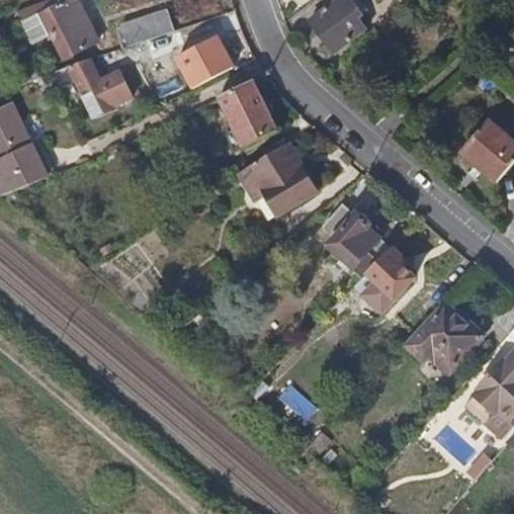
[(77,7),(74,0),(44,0),(15,10),(30,40),(50,30),(64,56),(94,39),(77,7)]
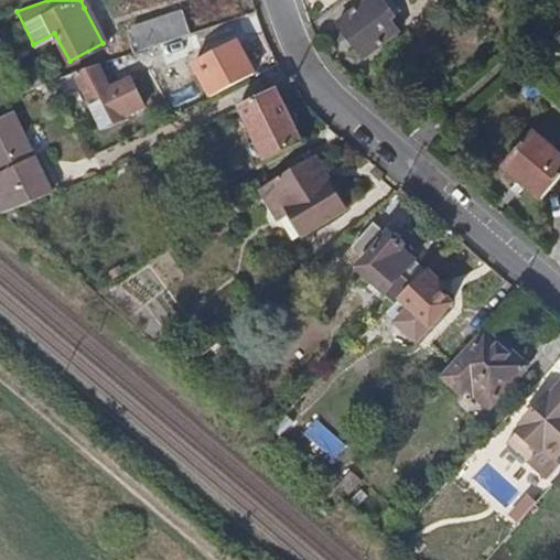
[(388,15),(375,0),(358,0),(335,19),(361,53),(396,27),(388,15)]
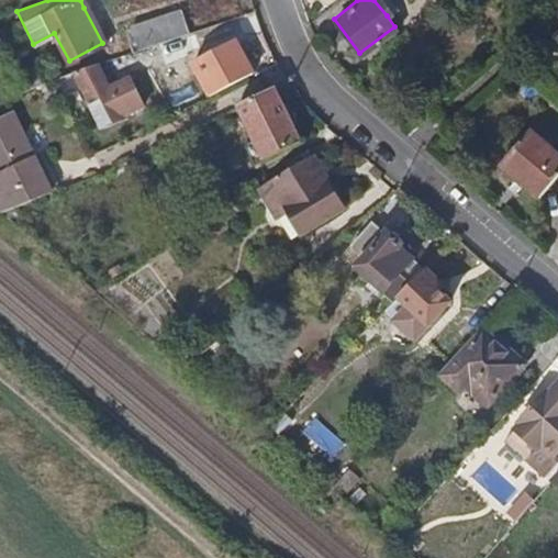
[(374,0),(387,15),(392,10),(383,0),(374,0)]
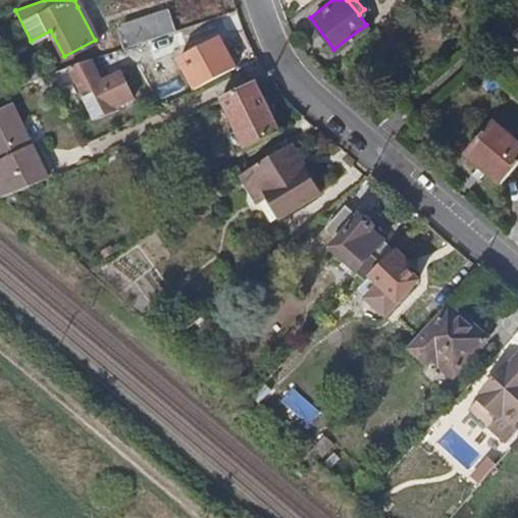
[(516,0),(508,9),(517,19),(517,0),(516,0)]
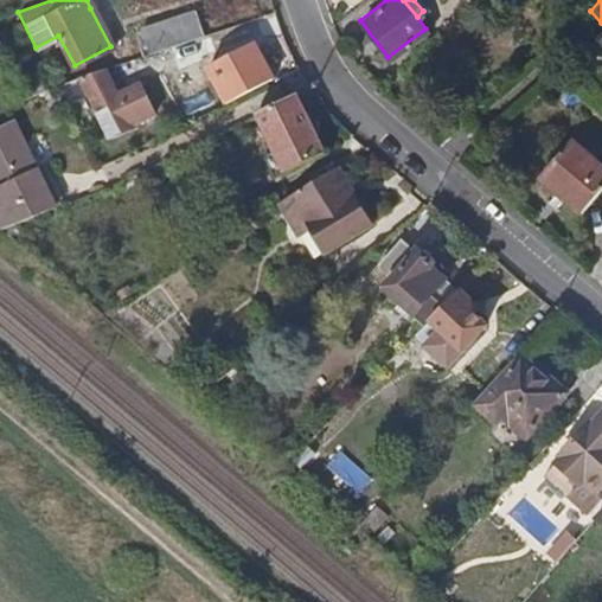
[(133,31),(140,53),(185,38),(177,15),(133,31)]
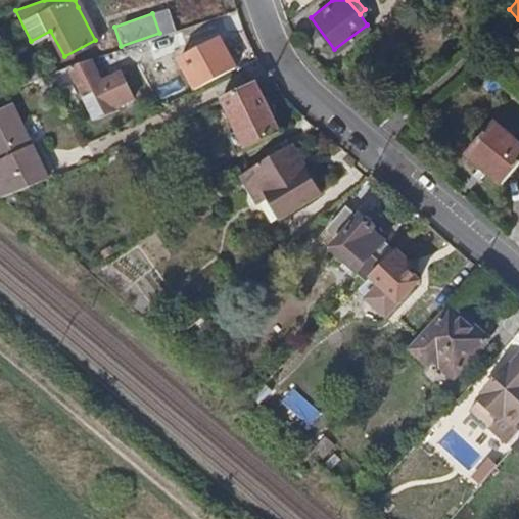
[(49,72),(53,78),(56,77),(59,83),(75,78),(92,113),(130,96),(118,72),(101,80),(90,57),(49,72)]
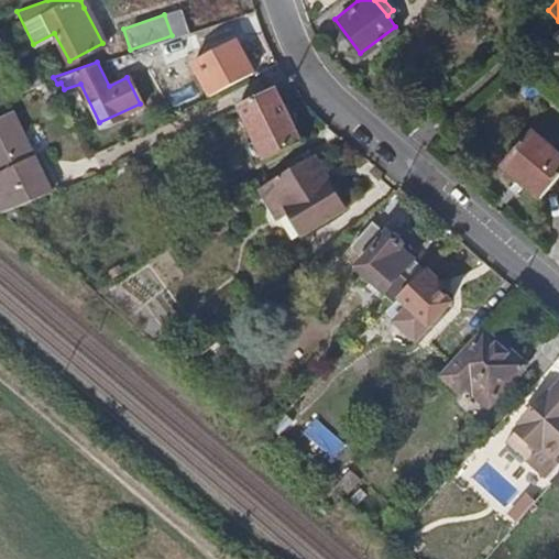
[(299,138),(274,84),(150,144),(153,151),(243,109),(265,154),(299,138)]
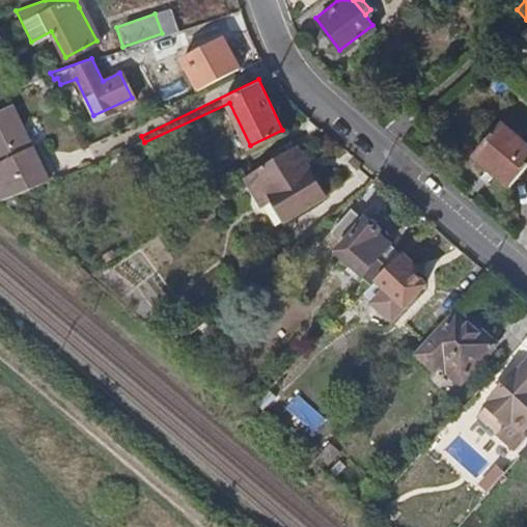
[(50,179),(32,144),(12,104),(0,109),(0,167),(5,177),(0,179),(0,197),(5,201),(50,179)]
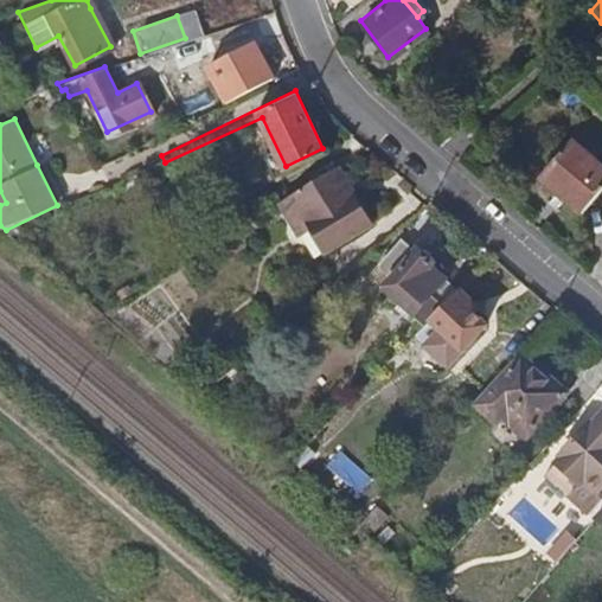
[(572,139),(540,174),(580,210),(601,184),(601,164),(588,153),(590,149),(584,143),(582,146),(572,139)]
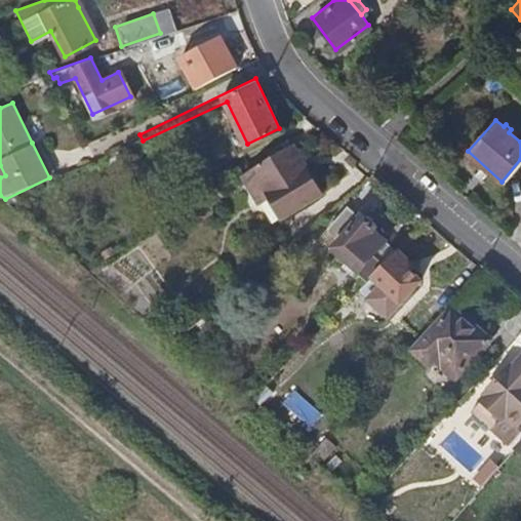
[(32,143),(49,177),(56,174),(39,139),(32,143)]
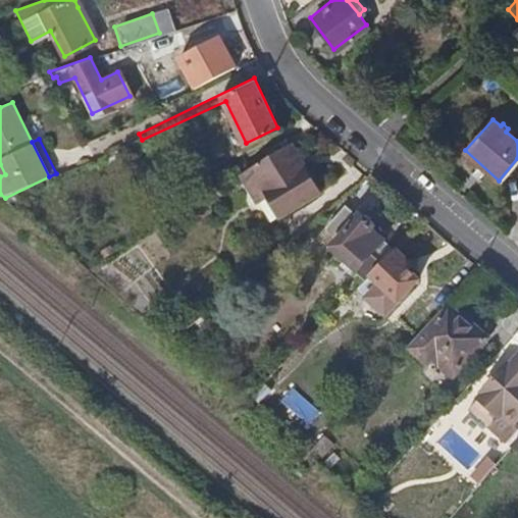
[(291,142),(287,145),(302,169),(307,166),(291,142)]
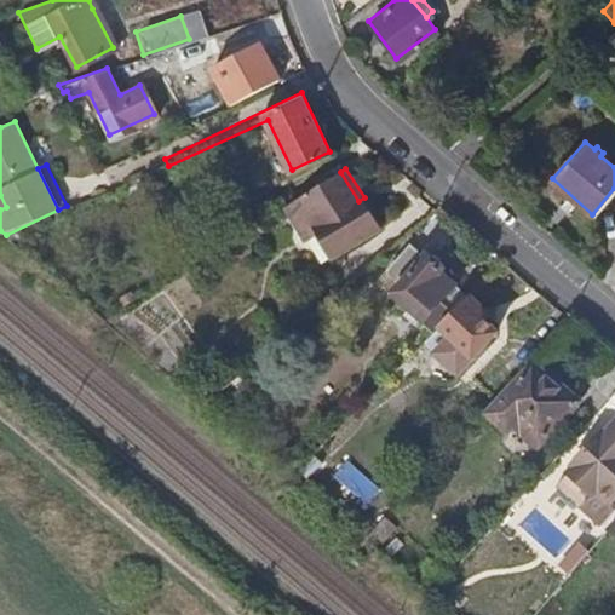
[(383,228),(365,197),(358,201),(340,172),(303,195),(283,207),(304,241),(317,234),(332,258),(383,228)]
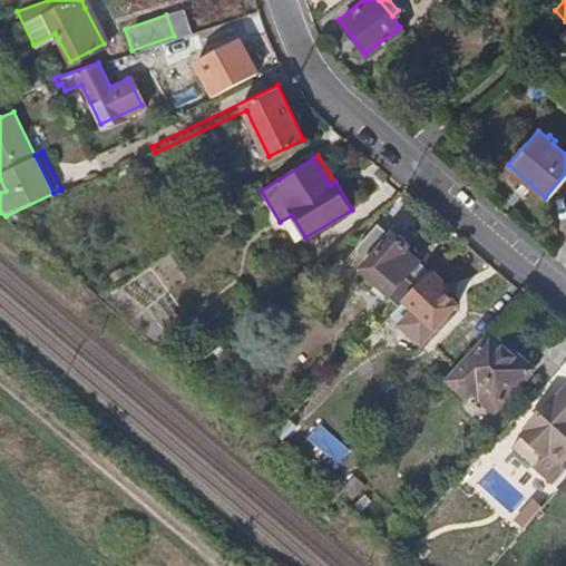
[(409,276),(421,263),(422,262),(379,223),(358,245),(372,257),(362,267),(379,282),(376,286),(386,296),(392,291),(402,301),(405,302),(408,299),(419,286),(409,276)]
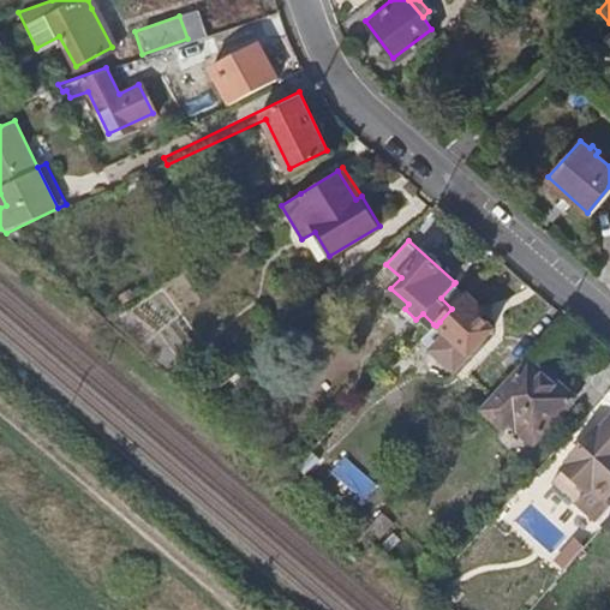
[(452,309),(466,294),(454,283),(441,298),(452,309)]
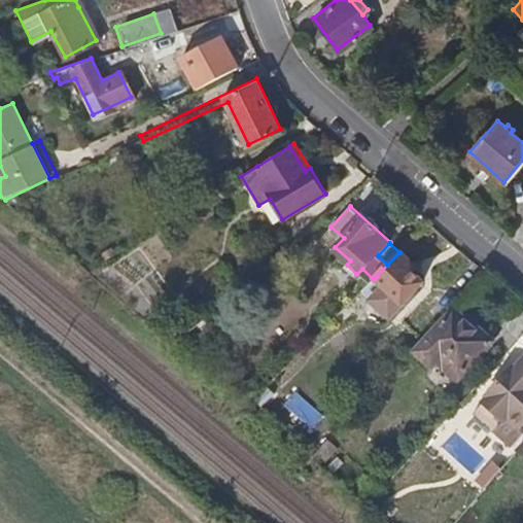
[(413,262),(401,251),(399,252),(387,265),(377,276),(385,284),(371,299),(389,317),(424,283),(412,272),(413,262)]
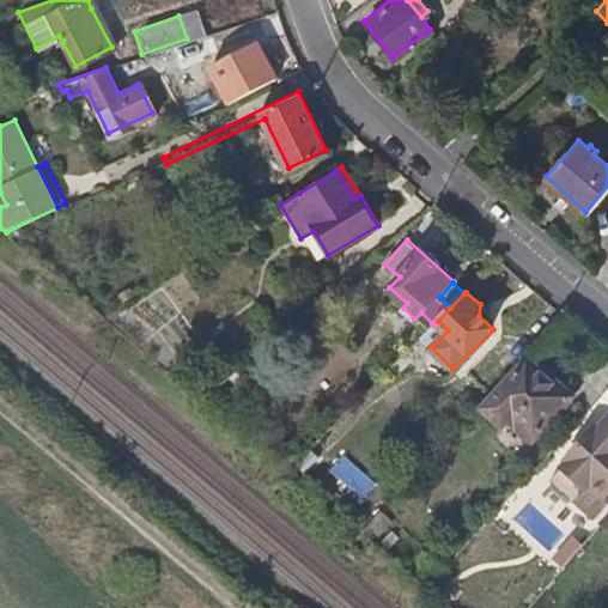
[(432,323),(419,336),(431,347),(448,330),(438,321),(435,324),(432,323)]
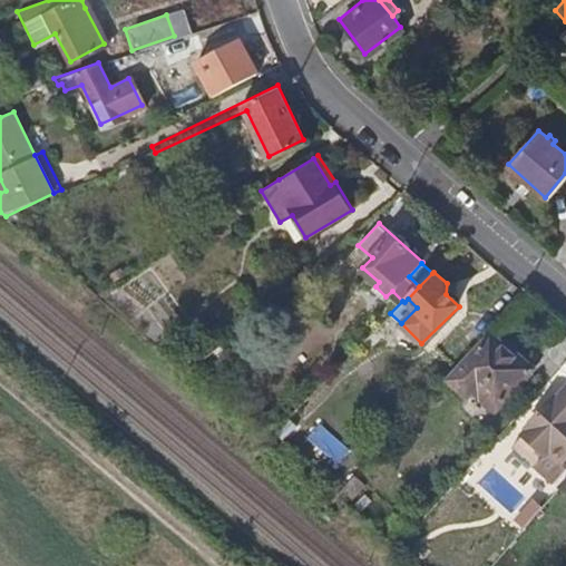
[(565,361),(565,333),(552,349),(554,355),(564,364),(565,361)]
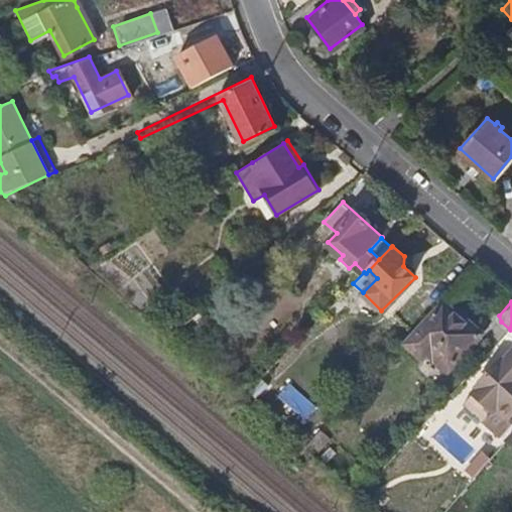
[(446,303),(409,345),(418,353),(430,353),(450,370),(482,335),(446,303)]
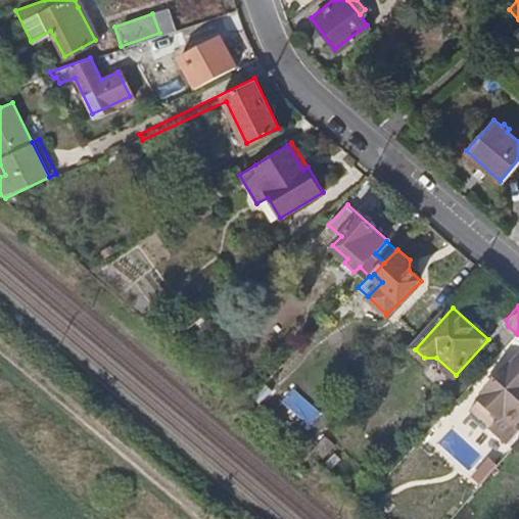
[(483,394),(479,398),(501,420),(506,415),(517,426),(518,423),(518,355),(510,365),(509,365),(482,393),(483,394)]
